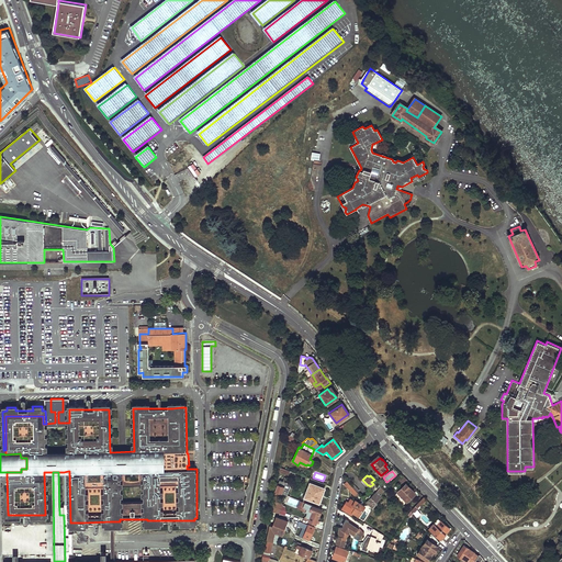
[(280,480),(276,491),(282,493),(285,482),(280,480)]
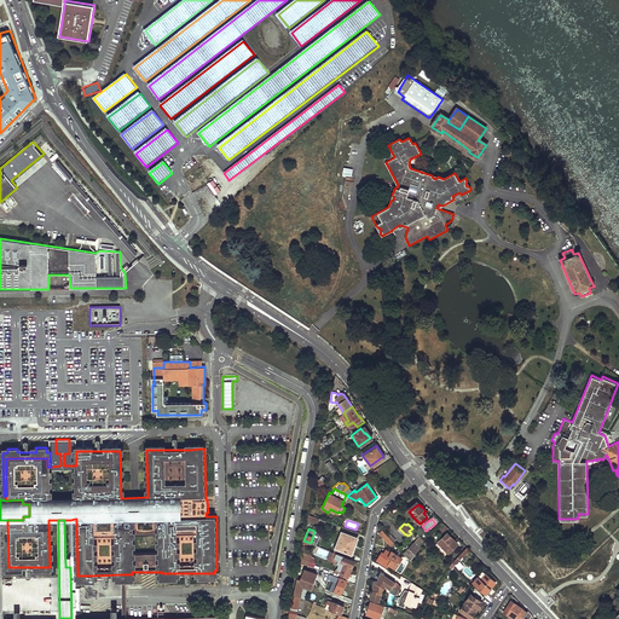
[(394,543),(382,531),(380,533),(391,545),(394,543)]
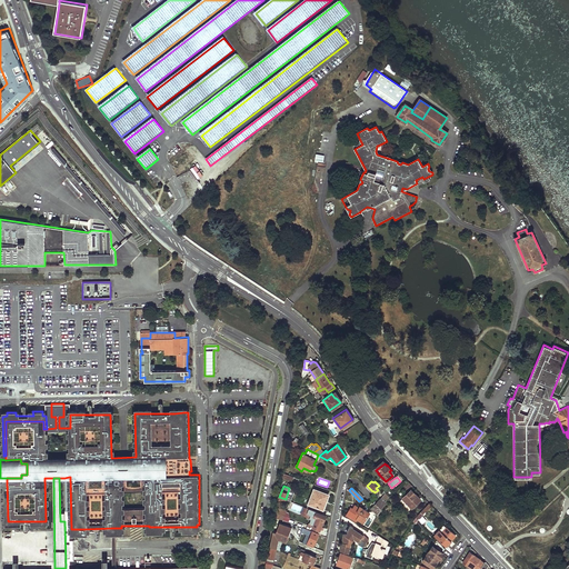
[(315,489),(307,507),(321,513),(325,503),(323,503),(327,493),(315,489)]
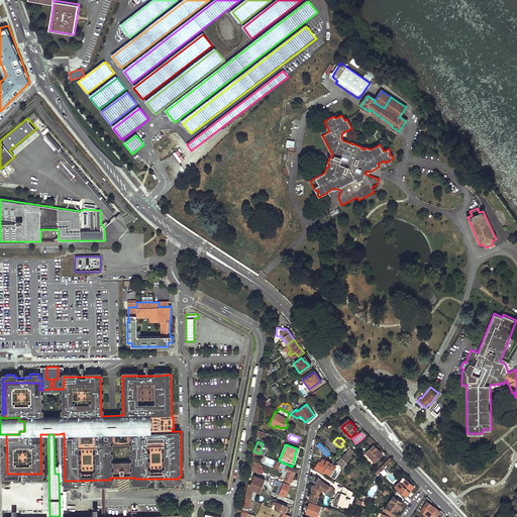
[(374,444),(366,452),(371,457),(370,458),(372,461),(373,460),(374,461),(382,453),(374,444)]
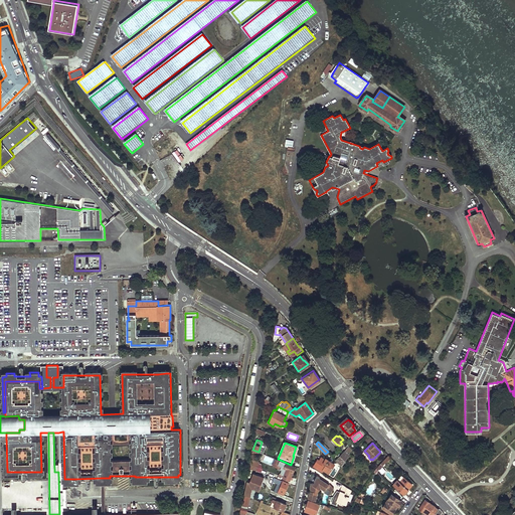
[(348,448),(336,460),(342,467),(351,452),(348,448)]
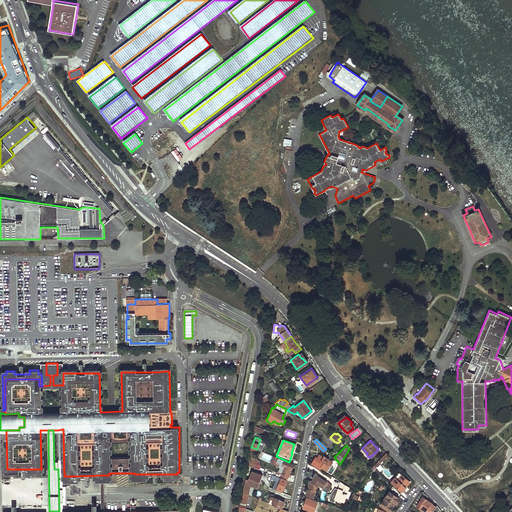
[(317,454),(312,463),(319,467),(320,466),(325,469),(331,460),(322,455),(321,456),(317,454)]
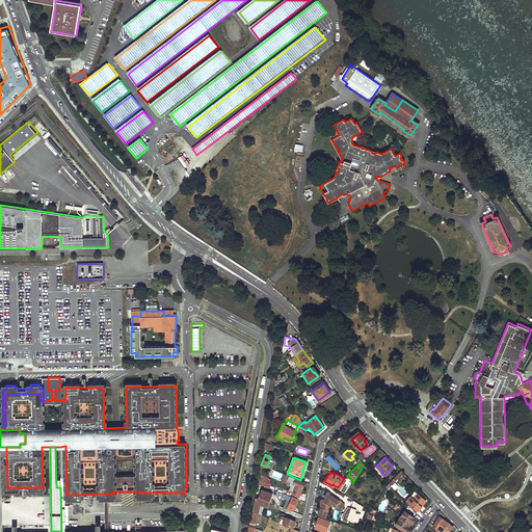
[(398,474),(390,483),(392,485),(396,481),(395,481),(400,476),(398,474)]
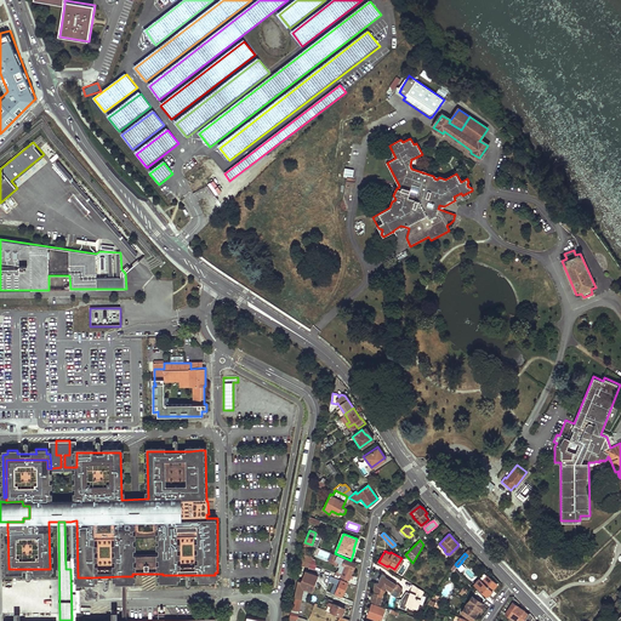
[(313,559),(303,556),(301,565),(308,568),(313,559)]
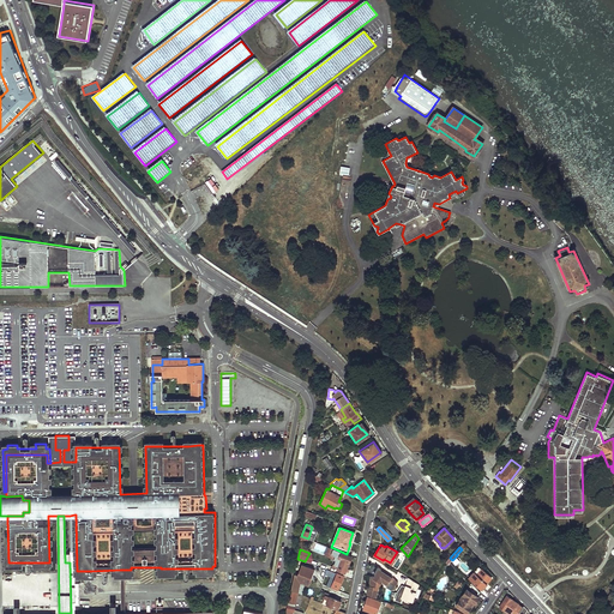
[(341,560),(337,570),(344,572),(351,557),(337,552),(335,557),(341,560)]
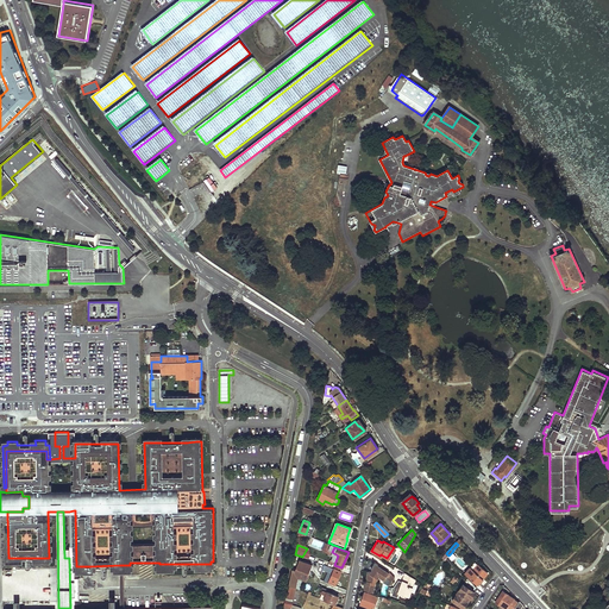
[(297,560),(294,570),(306,575),(309,565),(297,560)]
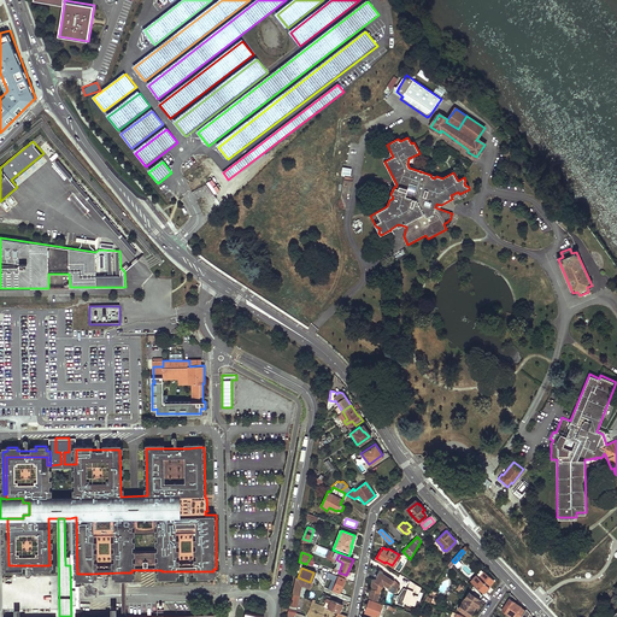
[(374,580),(370,599),(378,601),(381,591),(385,585),(389,588),(392,586),(394,581),(383,574),(380,571),(376,576),(378,579),(377,580),(374,580)]
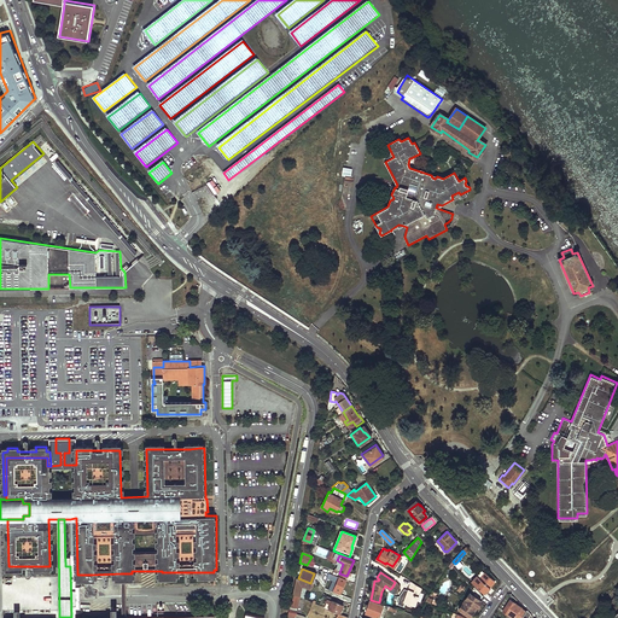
[(485,572),(481,578),(490,587),(494,582),(485,572)]
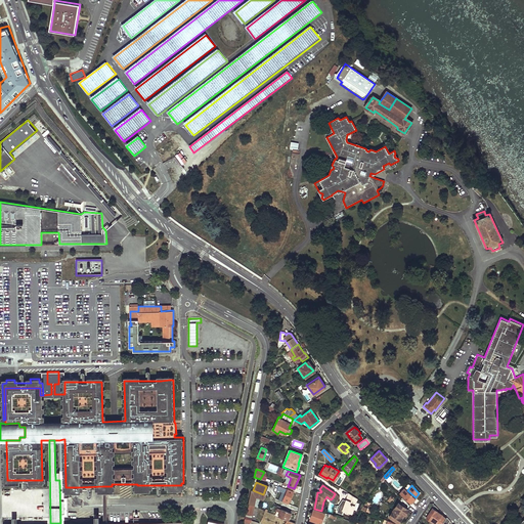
[(401,490),(404,493),(403,494),(408,499),(407,500),(410,505),(415,509),(416,507),(417,506),(413,501),(411,503),(410,501),(416,497),(407,490),(404,487),(401,490)]
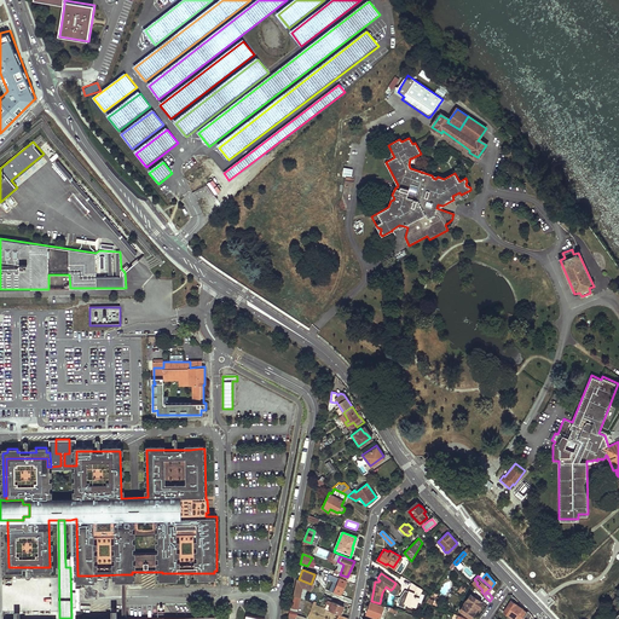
[(296,578),(293,596),(300,597),(301,586),(307,588),(310,589),(312,584),(311,584),(299,579),(296,578)]
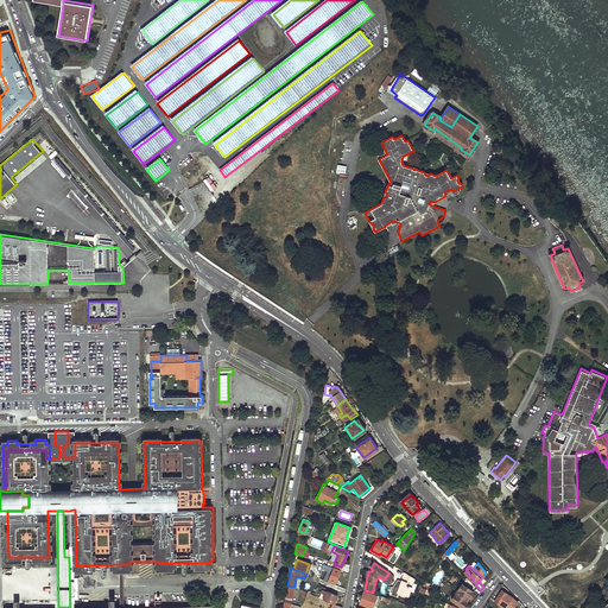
[(334,568),(328,581),(334,583),(340,571),(334,568)]
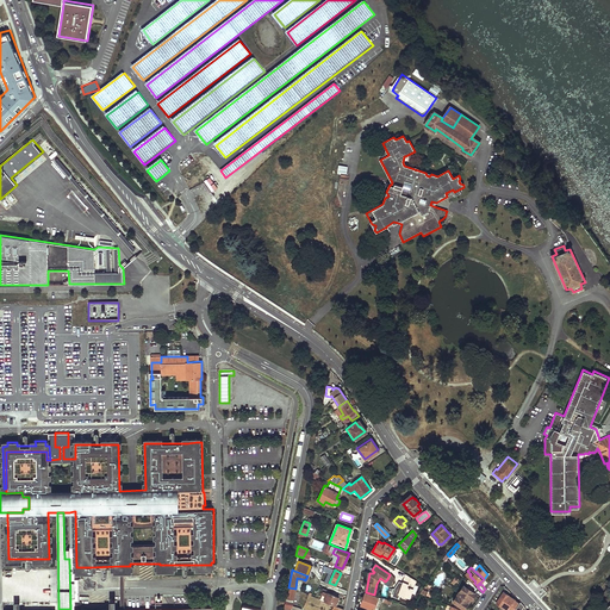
[(416,580),(406,574),(399,595),(410,598),(416,580)]
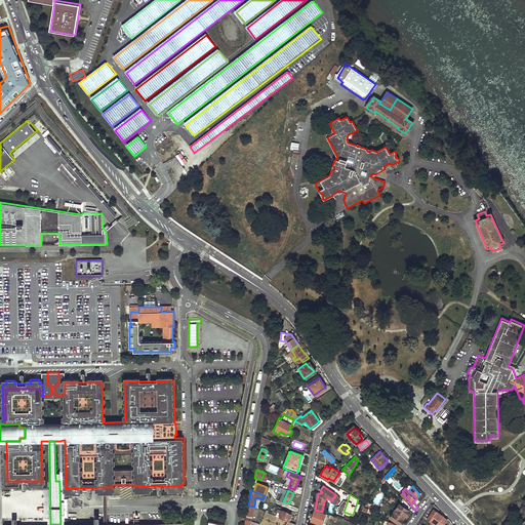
[(392,505),(396,499),(392,496),(388,501),(392,505)]
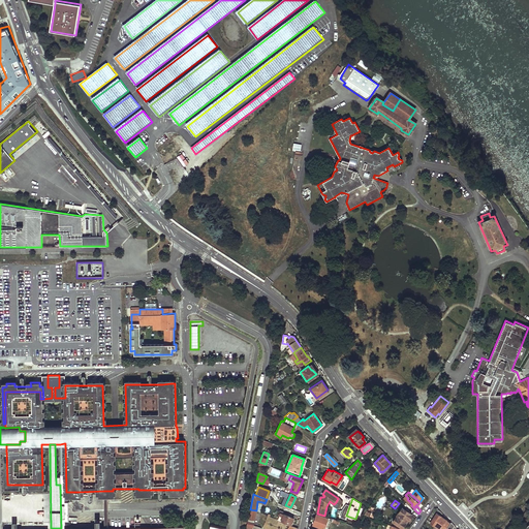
[(407,501),(393,521),(402,527),(408,518),(409,519),(412,514),(414,509),(411,505),(407,501)]
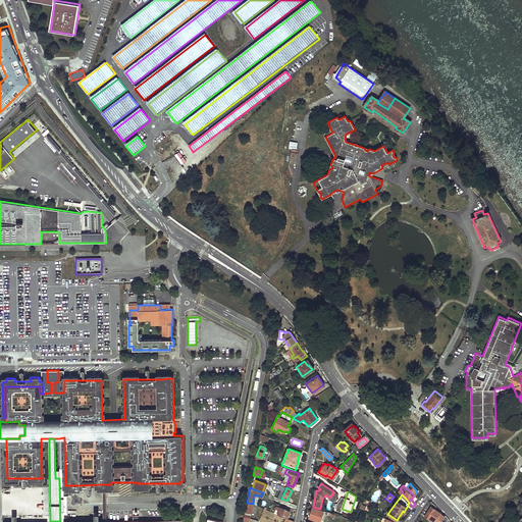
[(247,503),(244,518),(250,519),(253,504),(247,503)]
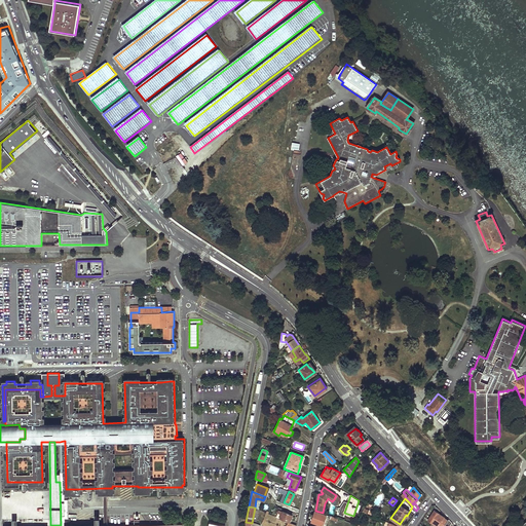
[(282,514),(279,519),(288,522),(290,523),(292,515),(278,509),(277,512),(282,514)]
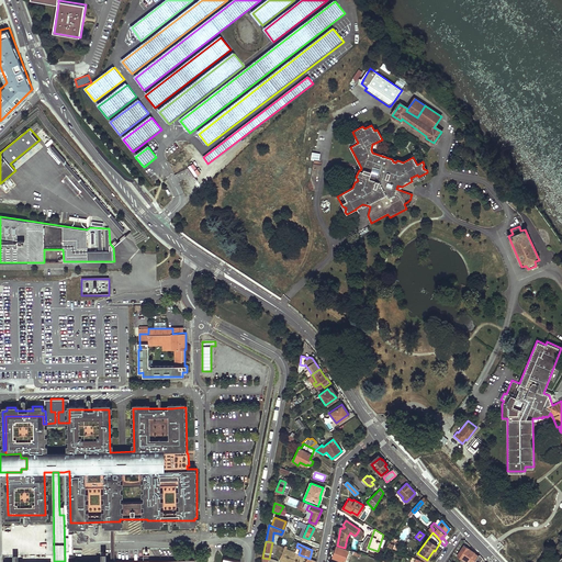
[(337,546),(335,550),(334,549),(333,552),(335,553),(333,558),(338,560),(338,561),(341,561),(345,561),(349,552),(360,557),(360,555),(366,557),(366,555),(363,554),(358,552),(345,548),(337,546)]
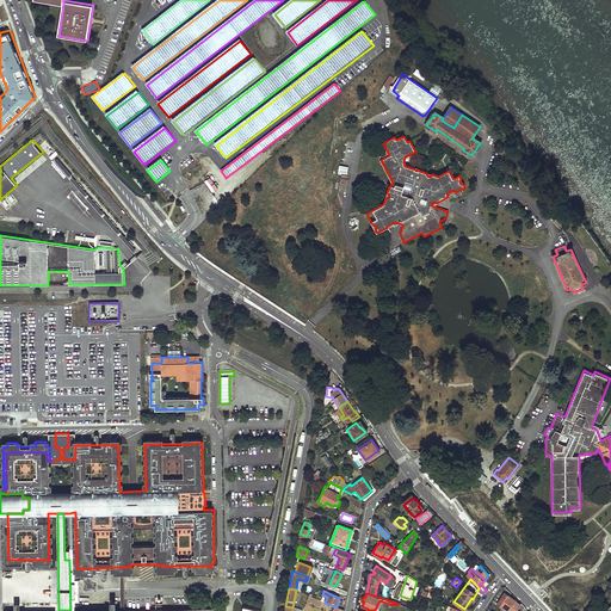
[(504,593),(497,605),(506,610),(516,610),(517,610),(520,604),(504,593)]
